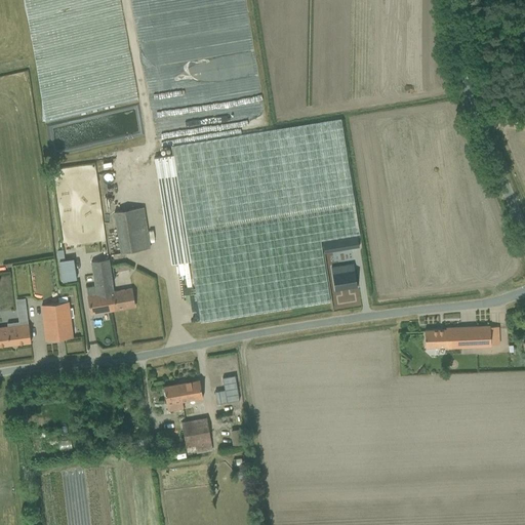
[(173,155),(154,158),(158,183),(161,206),(166,239),(171,265),(191,261),(201,322),(290,308),(330,301),(320,240),(333,238),(359,234),(340,119),(315,123),(172,147),(173,155)]
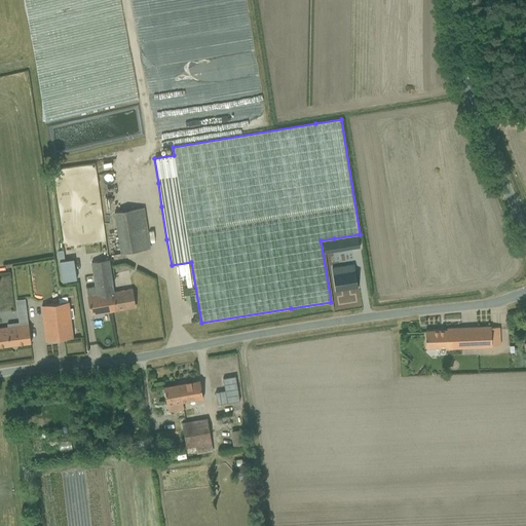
[(150,250),(144,209),(112,213),(119,255),(150,250)]
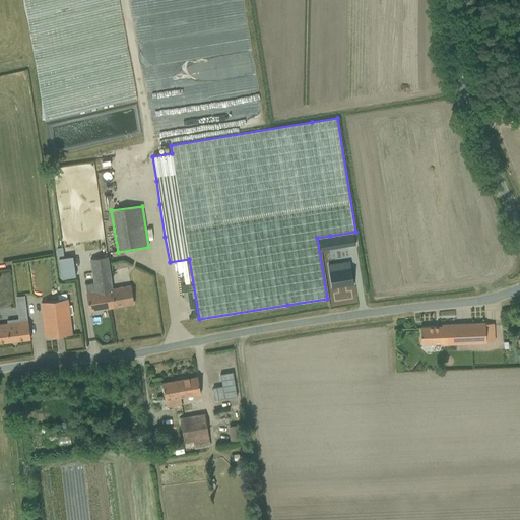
[(353,235),(340,237),(342,247),(355,245),(353,235)]
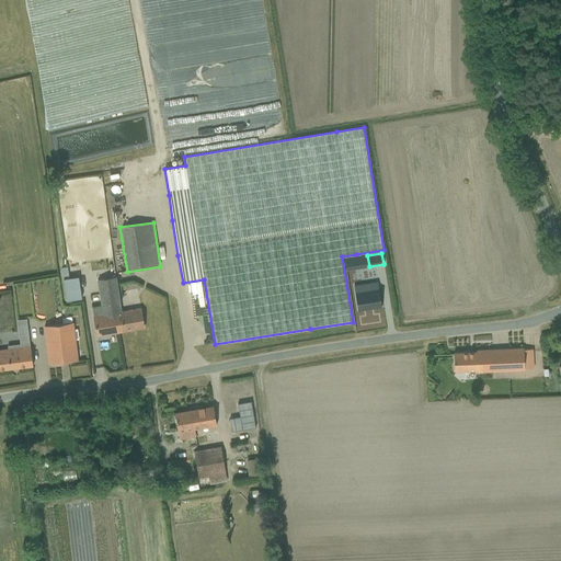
[(79,276),(63,278),(66,300),(81,298),(79,276)]
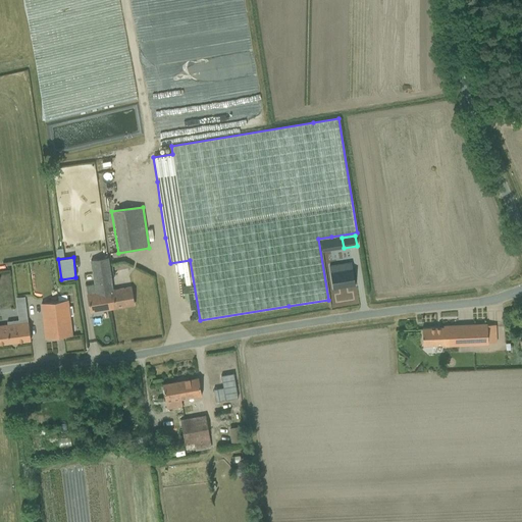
[(88,295),(89,303),(91,312),(108,310),(105,282),(112,281),(108,258),(91,261),(95,284),(88,286),(89,295),(88,295)]
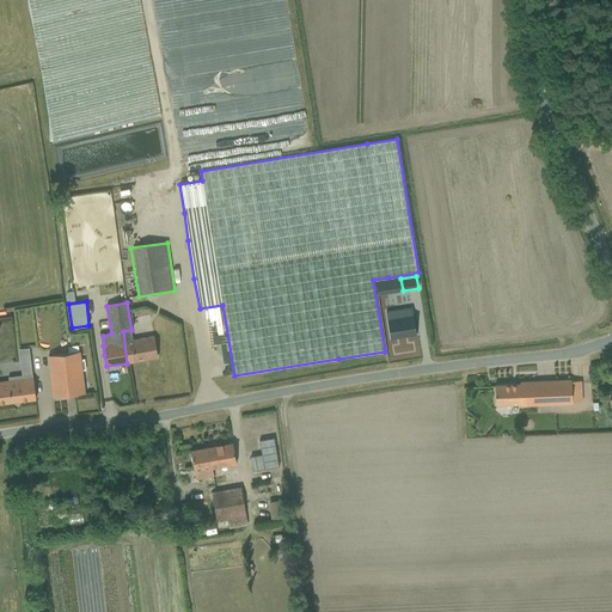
[(411,307),(386,311),(390,340),(416,335),(411,307)]
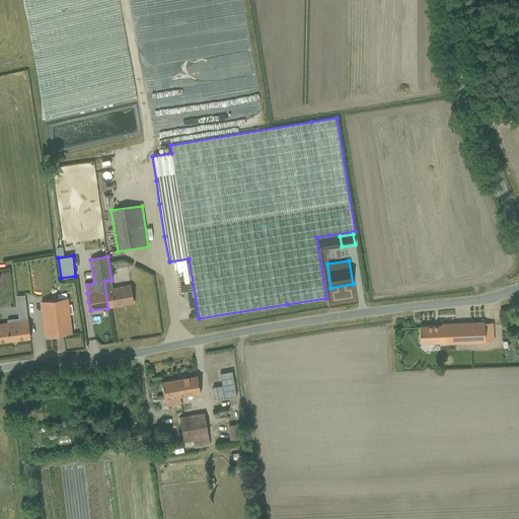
[(104,281),(107,308),(133,303),(131,293),(130,285),(113,288),(112,280),(104,281)]
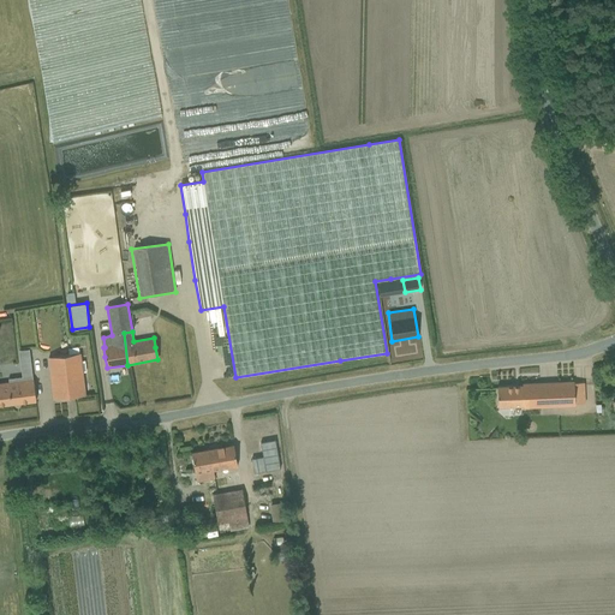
[(79,353),(48,357),(52,387),(54,399),(85,395),(83,383),(79,353)]
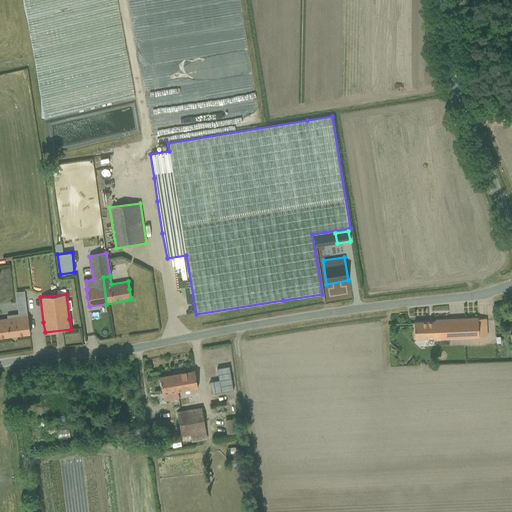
[(0,337),(30,334),(28,316),(0,319),(0,322),(0,321),(0,337)]
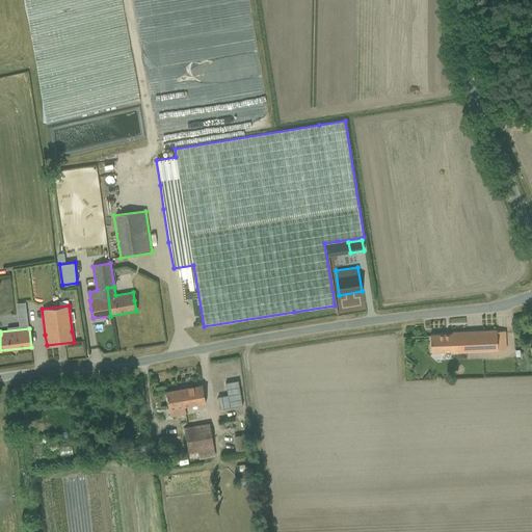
[(430,335),(430,345),(430,352),(452,351),(453,352),(497,350),(497,349),(506,349),(505,331),(496,331),(496,330),(452,333),(452,334),(430,335)]
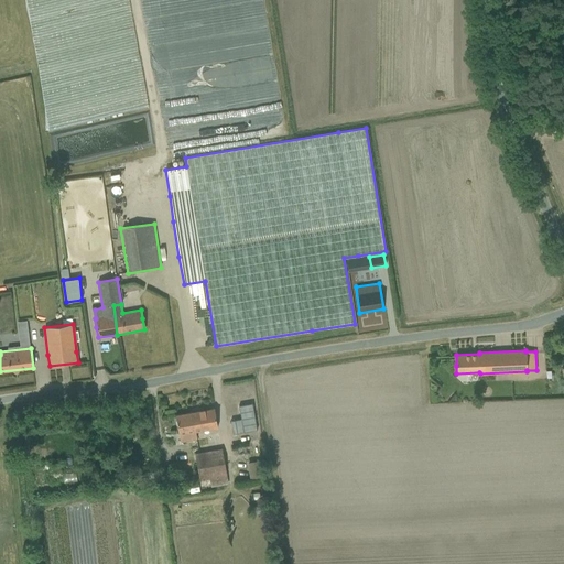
[(217,429),(216,419),(214,408),(193,412),(196,432),(217,429)]
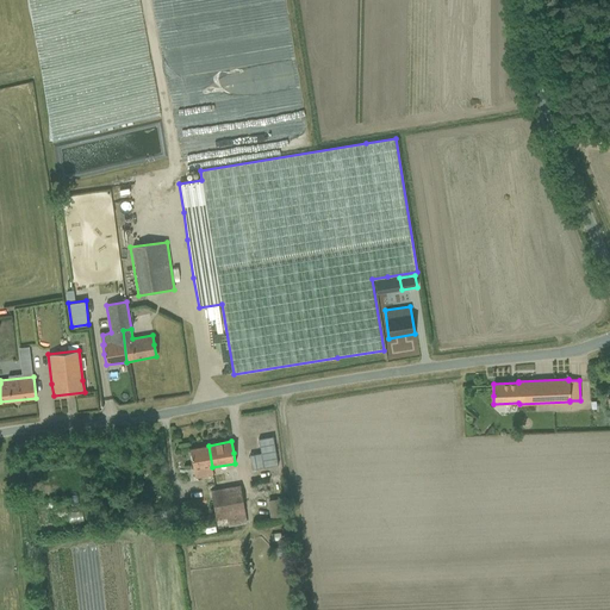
[(211,467),(212,467),(209,446),(190,449),(192,460),(195,477),(212,474),(211,467)]
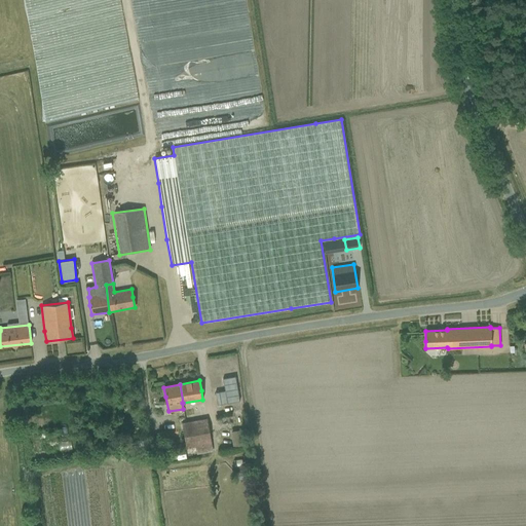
[(192,420),(196,446),(211,444),(207,418),(192,420)]
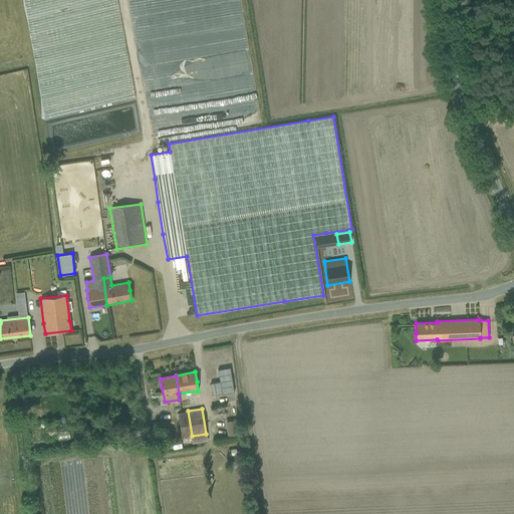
[(192,436),(188,411),(177,413),(182,438),(192,436)]
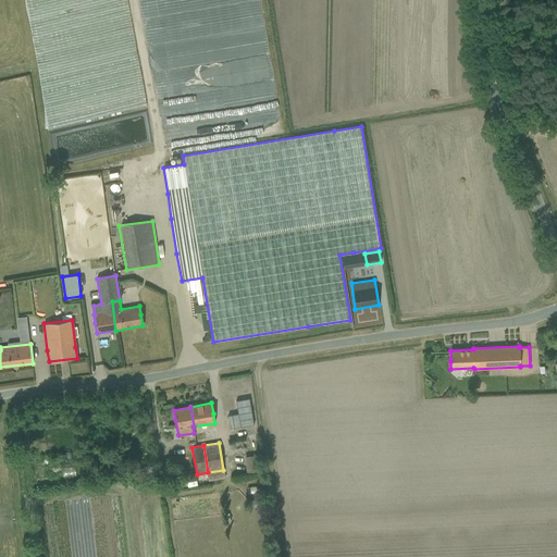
[(66,469),(66,478),(81,478),(81,469),(66,469)]
